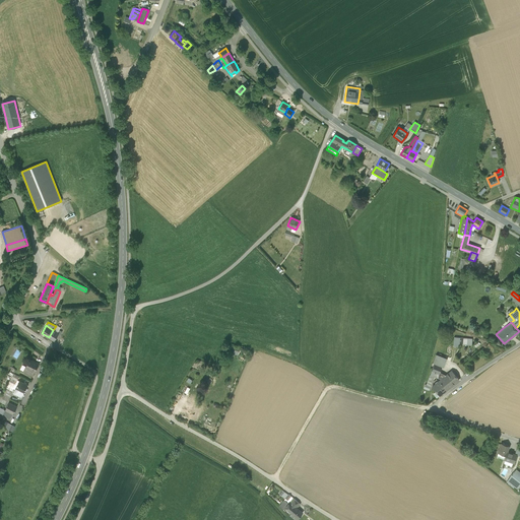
[(54,340),(58,334),(59,333),(57,332),(53,330),(49,337),(54,340)]
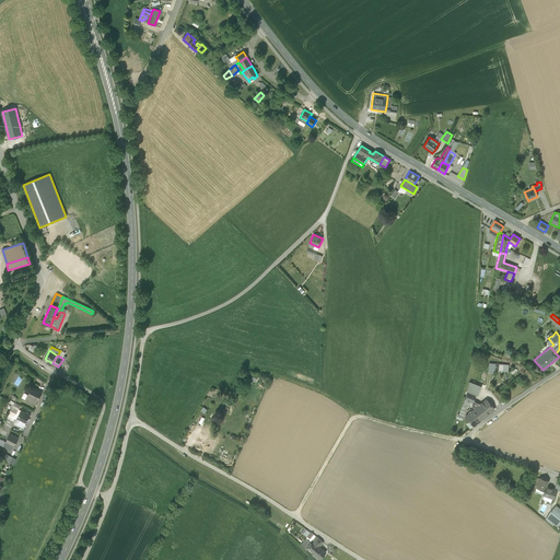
[(489,363),(488,372),(494,373),(494,371),(508,372),(509,364),(489,363)]
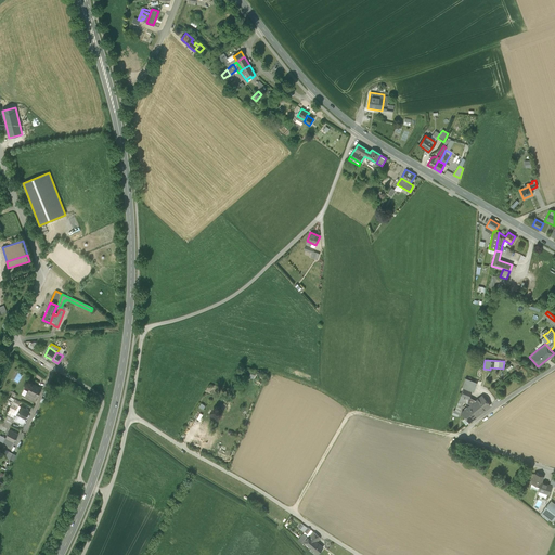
[(313,383),(315,377),(297,371),(295,376),(313,383)]
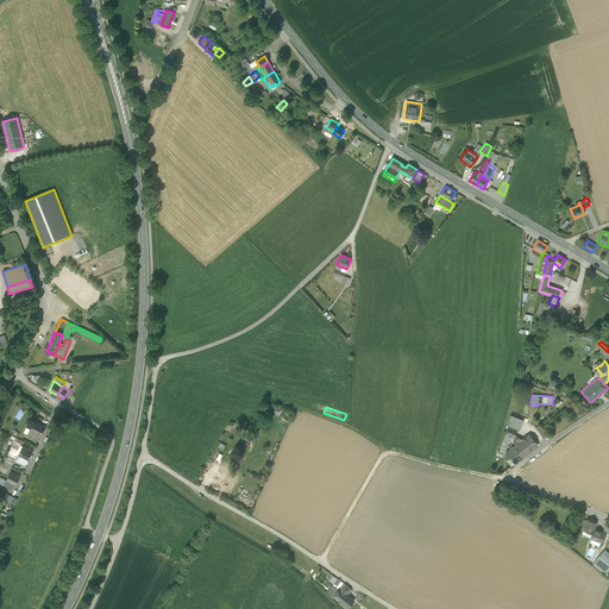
[(518,429),(520,431),(523,421),(510,415),(507,426),(509,426),(518,429)]
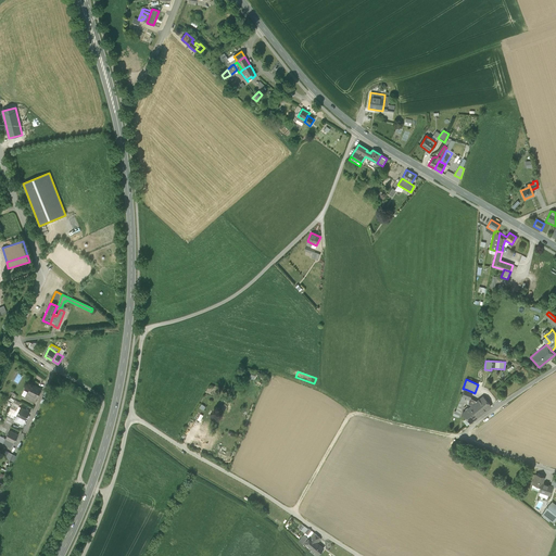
[(25,397),(35,402),(41,389),(32,384),(25,397)]
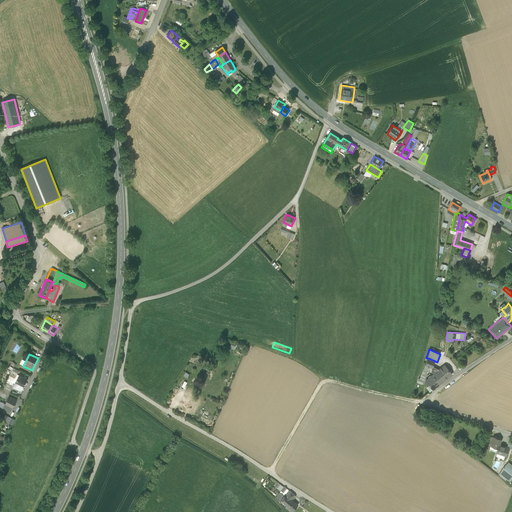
[(425,365),(425,366),(432,368),(433,367),(435,361),(428,358),(425,365)]
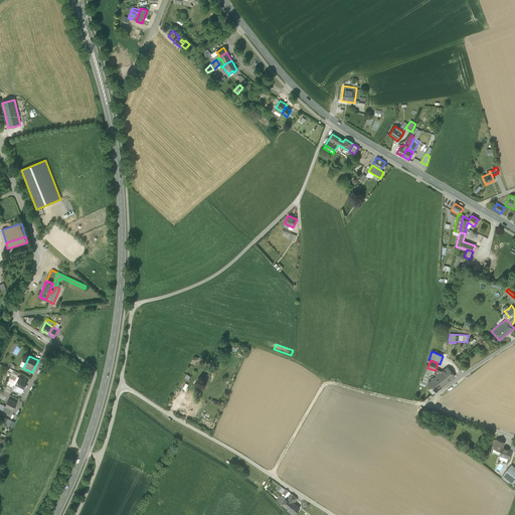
[(437,376),(435,378),(442,387),(455,376),(448,367),(441,373),(437,376)]
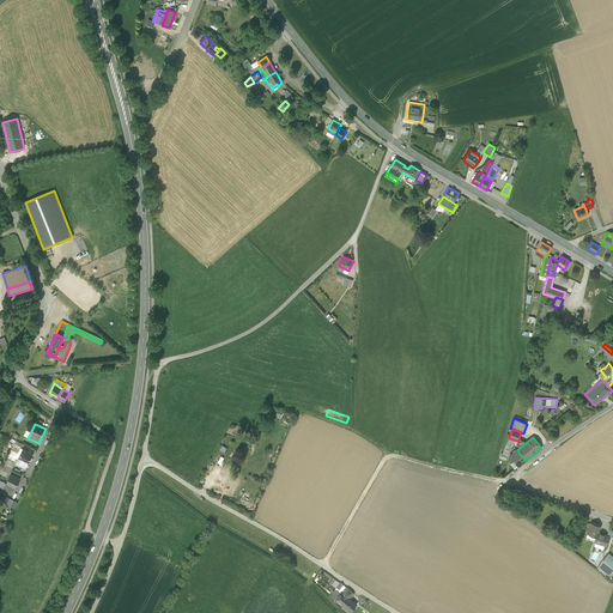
[(516,445),(517,441),(509,438),(507,442),(503,454),(508,456),(513,444),(516,445)]
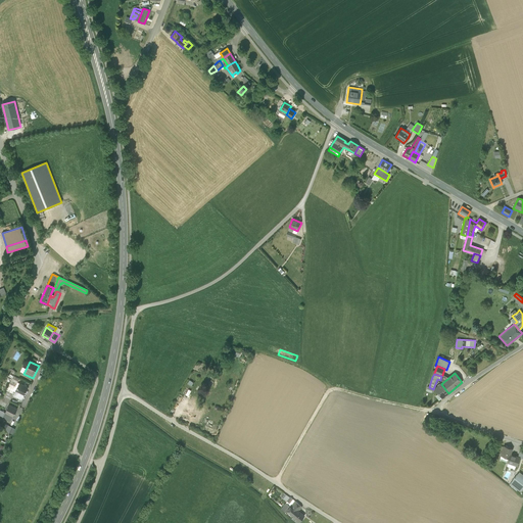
[(13,376),(9,384),(15,387),(17,382),(19,379),(13,376)]
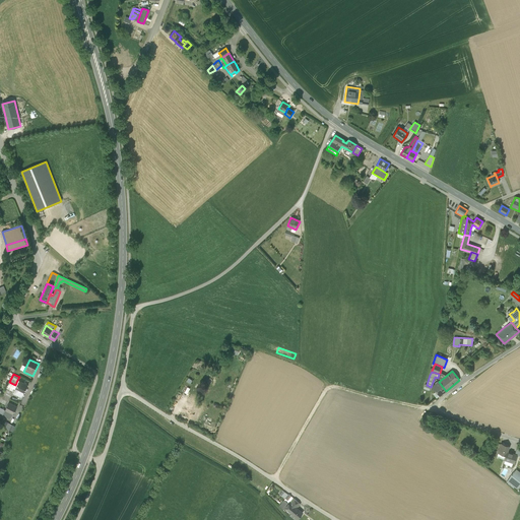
[(6,389),(12,392),(13,390),(15,390),(15,389),(19,381),(17,380),(15,385),(9,382),(6,389)]
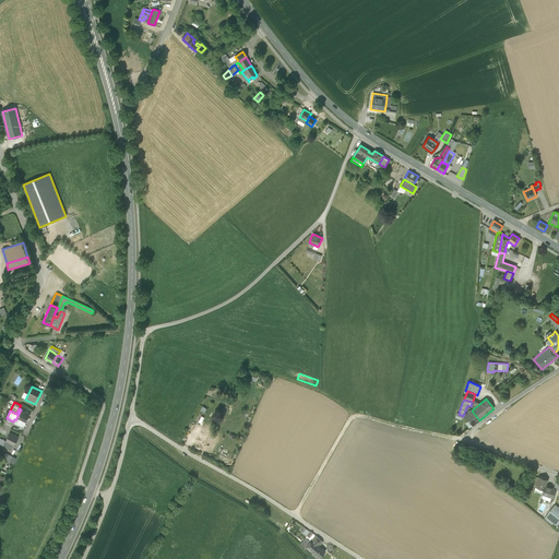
[(16,418),(24,421),(25,423),(30,414),(21,409),(16,418)]
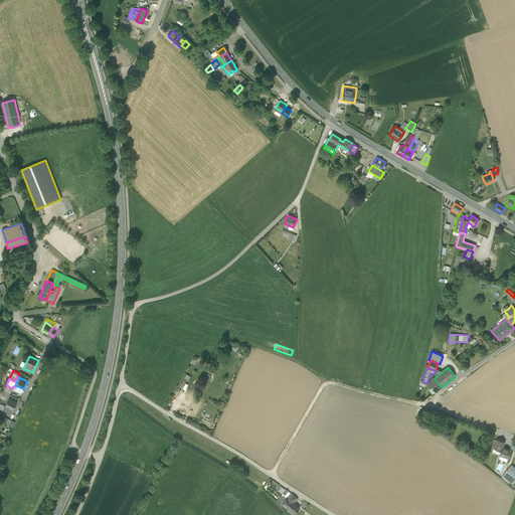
[(436,392),(442,387),(435,378),(427,383),(432,387),(436,392)]
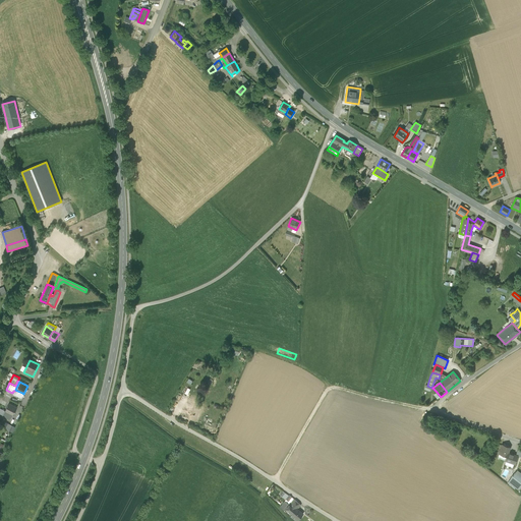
[(5,390),(2,395),(10,399),(12,393),(6,390),(5,390)]
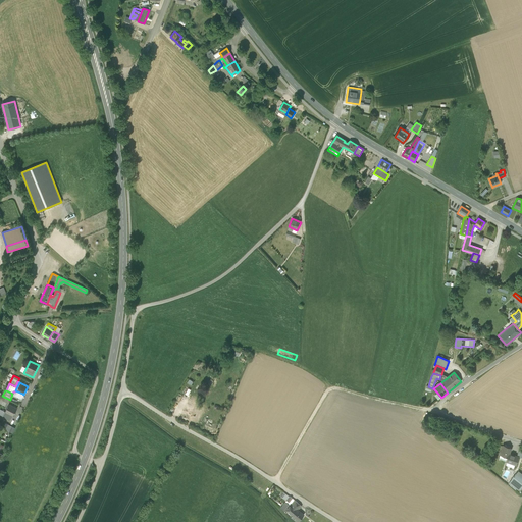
[(8,404),(10,400),(2,396),(0,400),(0,403),(6,407),(8,404)]
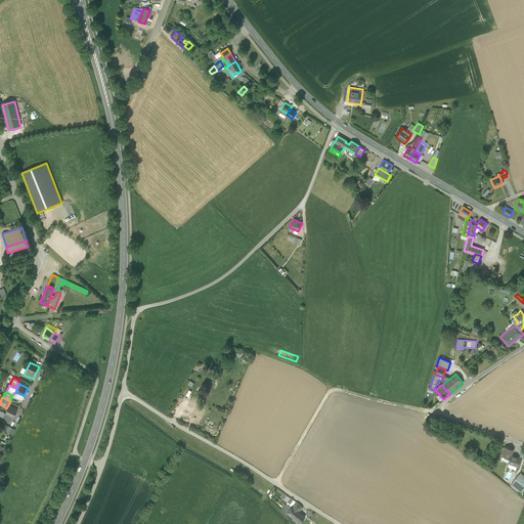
[(7,408),(5,413),(11,417),(13,418),(17,409),(8,405),(7,408)]
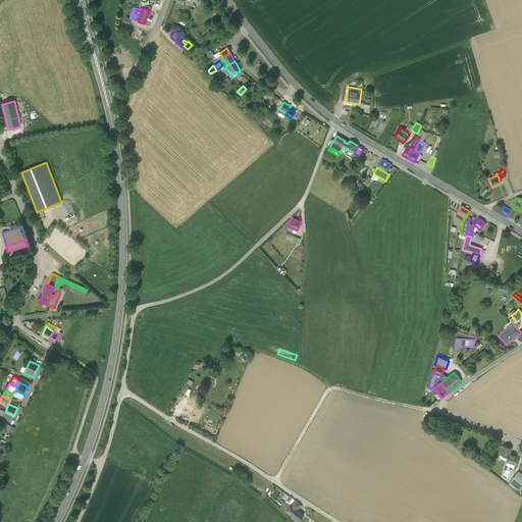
[(193,421),(197,414),(193,412),(185,407),(179,414),(193,421)]
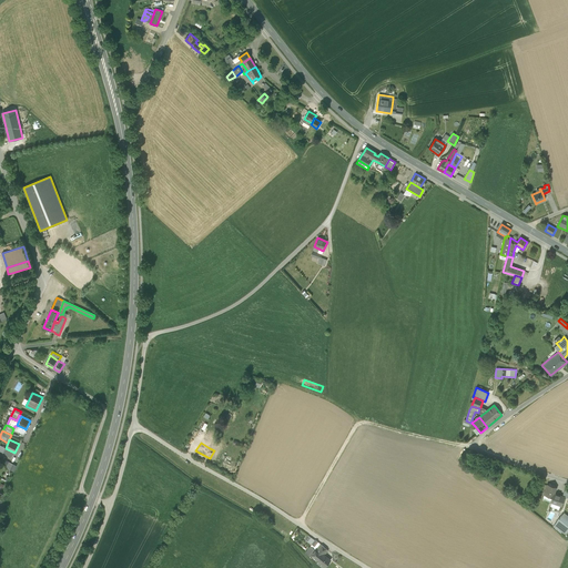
[(17,466),(9,462),(6,467),(13,472),(17,466)]
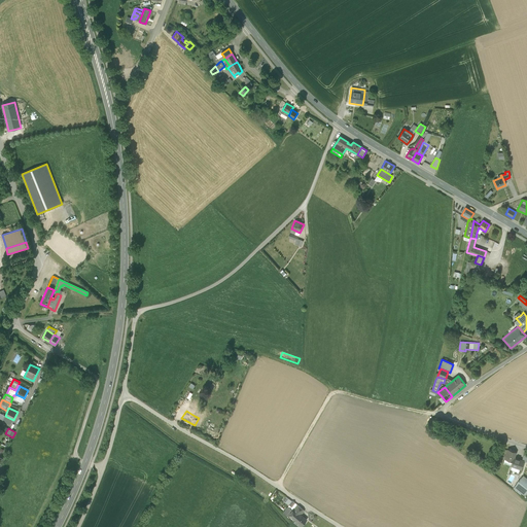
[(504,458),(513,461),(514,458),(515,456),(514,456),(515,452),(507,449),(504,458)]
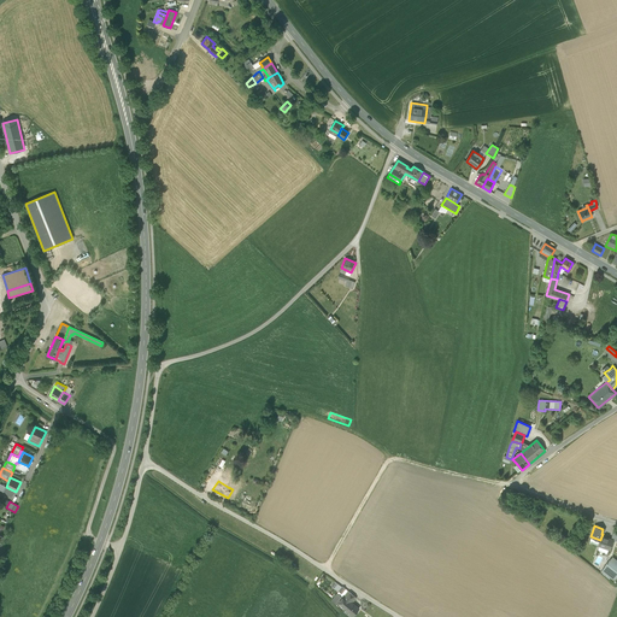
[(611,539),(601,536),(600,540),(599,545),(598,545),(610,550),(612,540),(611,539)]
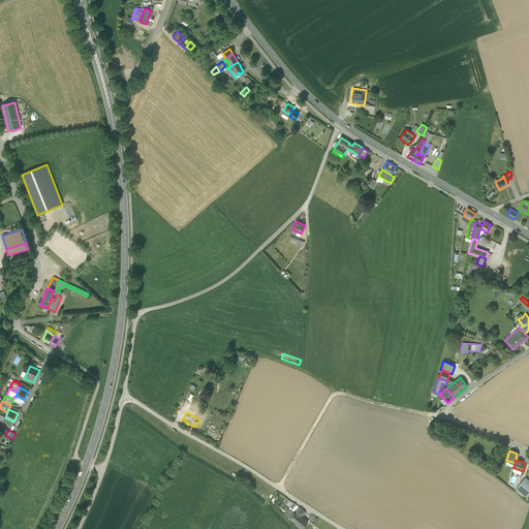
[(528,480),(525,477),(516,490),(526,497),(528,492),(528,480)]
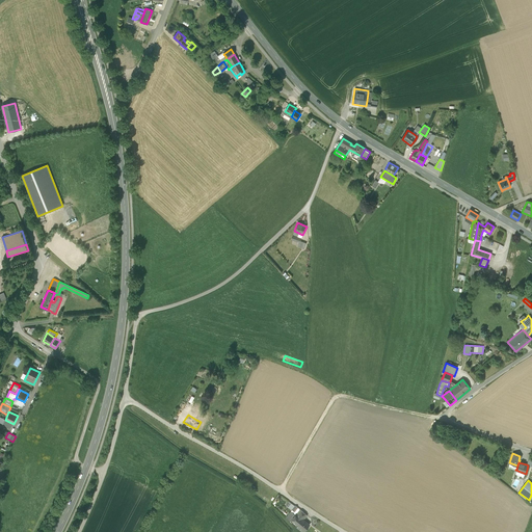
[(299,509),(295,515),(298,519),(301,515),(304,519),(308,515),(299,509)]
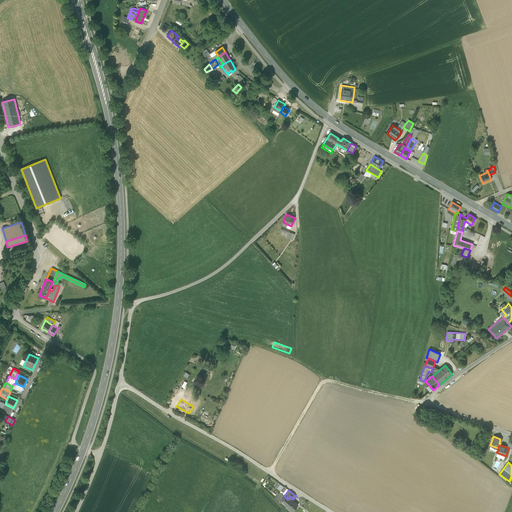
[(280,500),(284,496),(279,493),(275,498),(279,501),(280,500)]
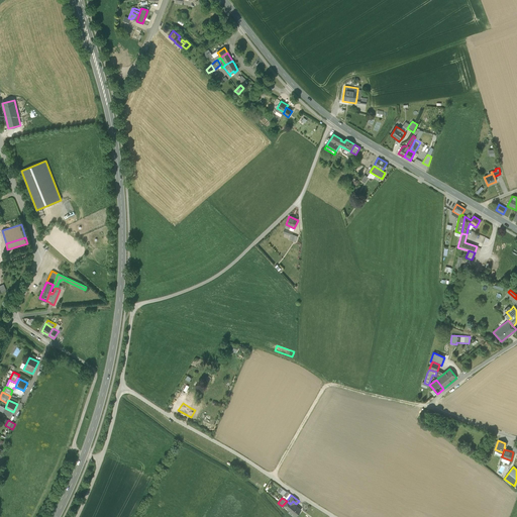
[(290,504),(287,501),(283,505),(290,510),(288,512),(294,516),(295,516),(301,510),(295,505),(296,504),(293,501),(290,504)]
